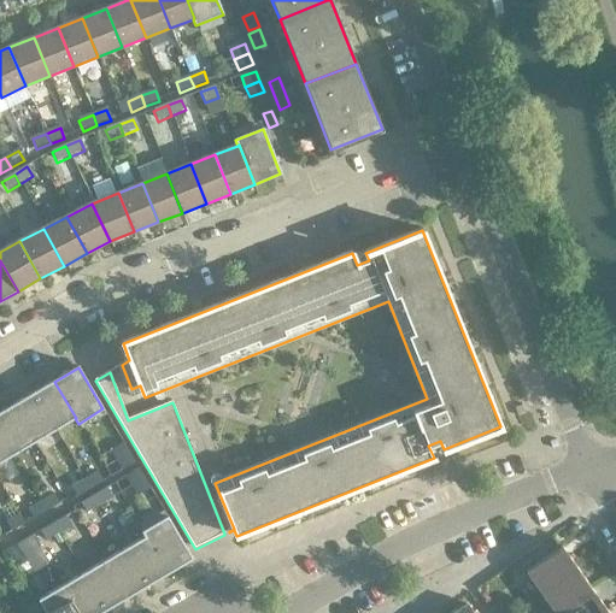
[(76,418),(54,382),(34,394),(56,430),(75,418),(76,418)]
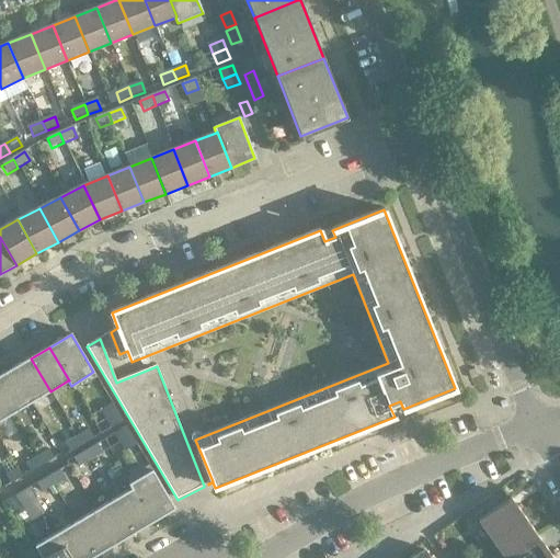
[(50,391),(31,359),(11,369),(31,402),(50,391)]
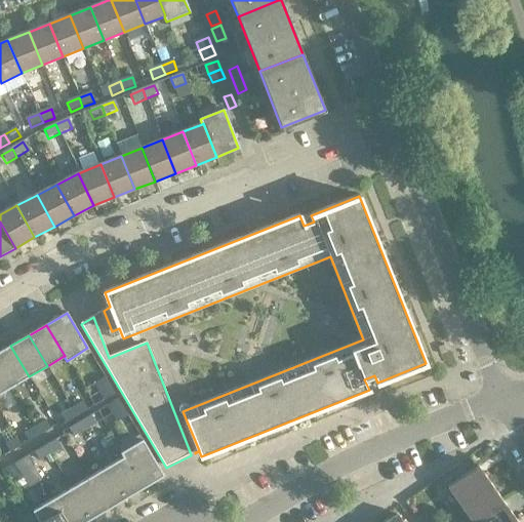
[(29,376),(10,346),(0,352),(0,369),(10,388),(29,376)]
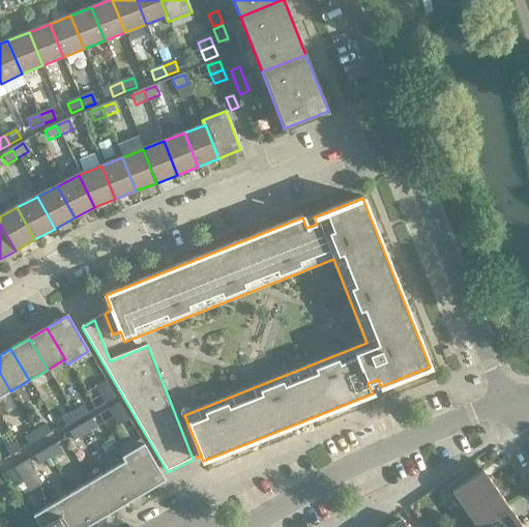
[(0,397),(10,391),(0,373),(0,397)]
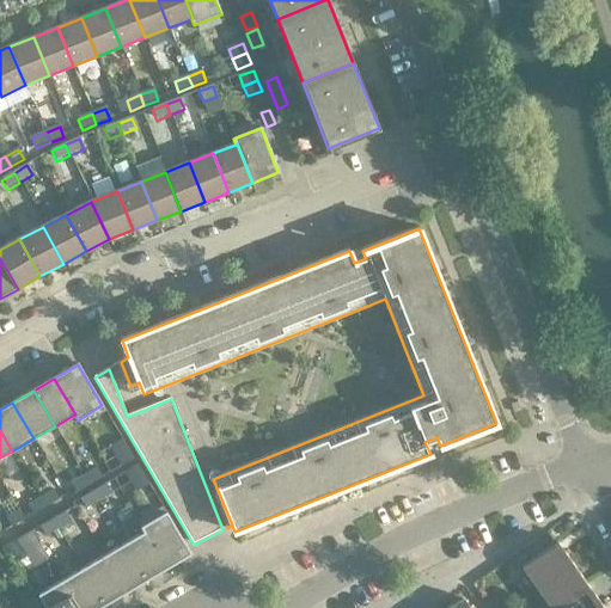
[(129,450),(123,441),(110,449),(116,458),(129,450)]
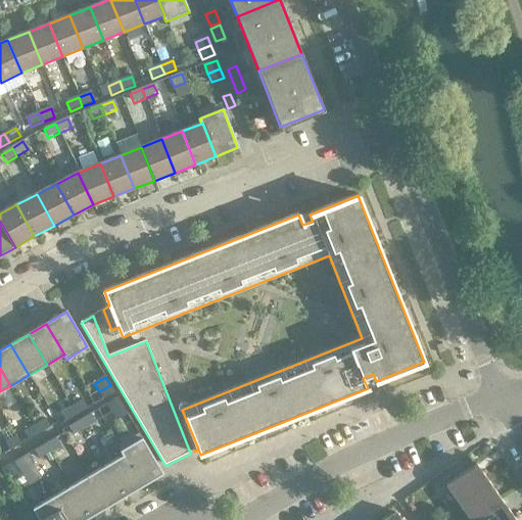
[(114,393),(110,385),(99,391),(104,399),(114,393)]
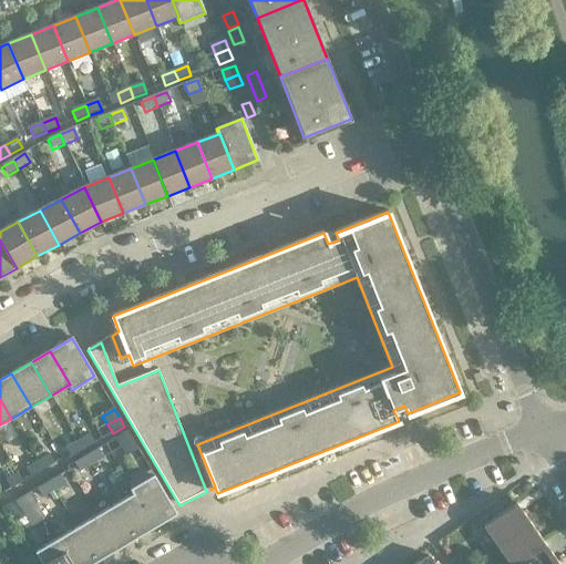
[(129,432),(116,439),(121,448),(133,441),(129,432)]
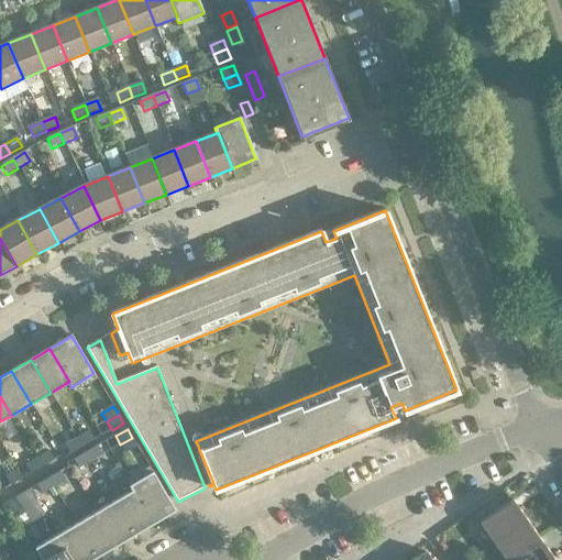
[(89,431),(78,439),(83,448),(95,440),(89,431)]
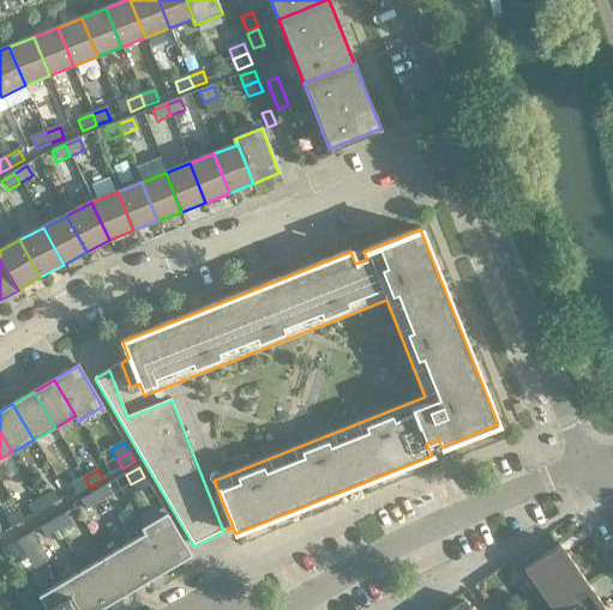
[(150,487),(144,477),(131,484),(137,494),(150,487)]
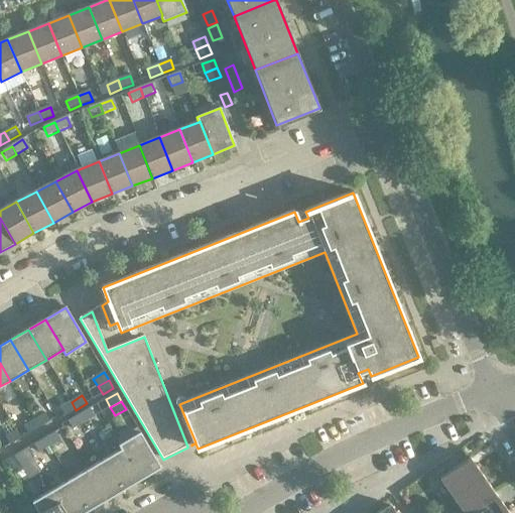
[(76,410),(72,402),(60,408),(66,416),(76,410)]
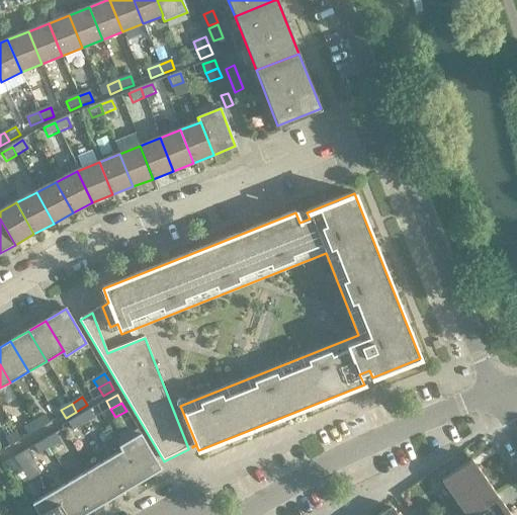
[(95,419),(90,411),(79,417),(84,425),(95,419)]
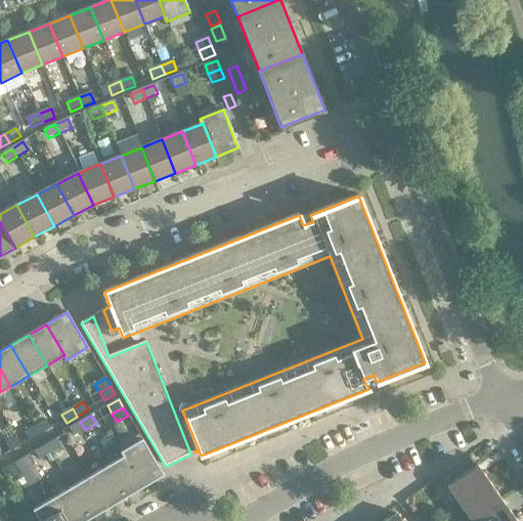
[(45,421),(35,427),(39,435),(50,429),(45,421)]
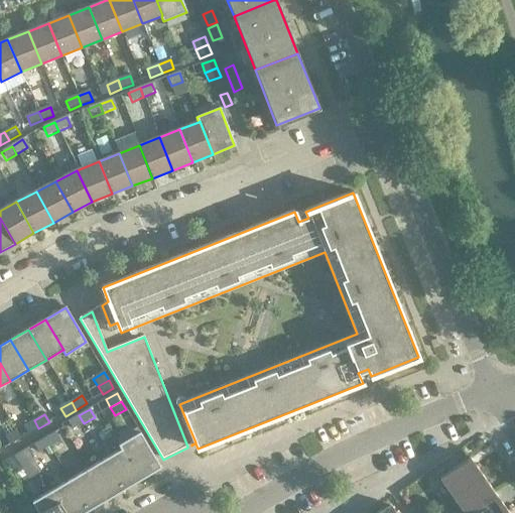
[(84,423),(79,415),(69,421),(73,429),(84,423)]
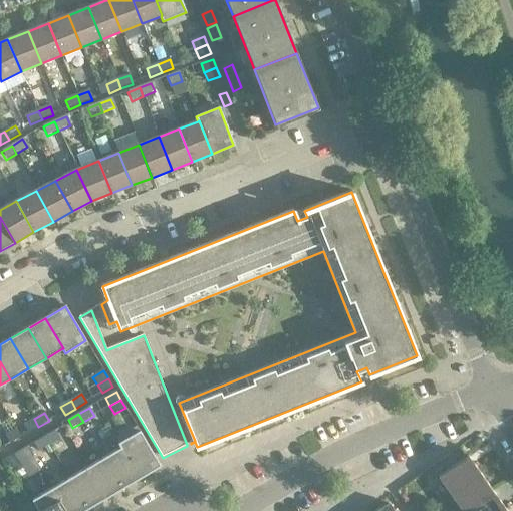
[(38,427),(34,419),(23,425),(28,433),(38,427)]
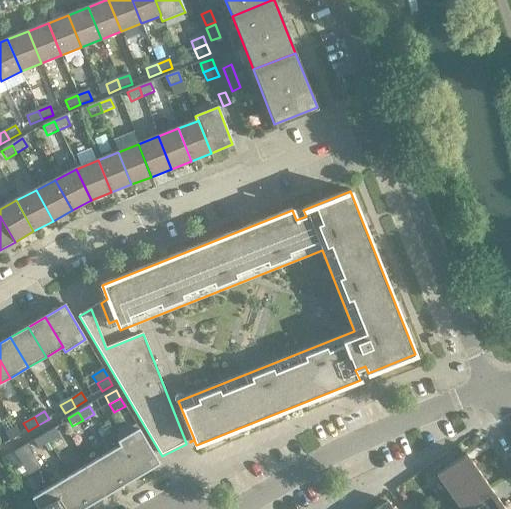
[(5,434),(10,442),(21,436),(16,427),(5,434)]
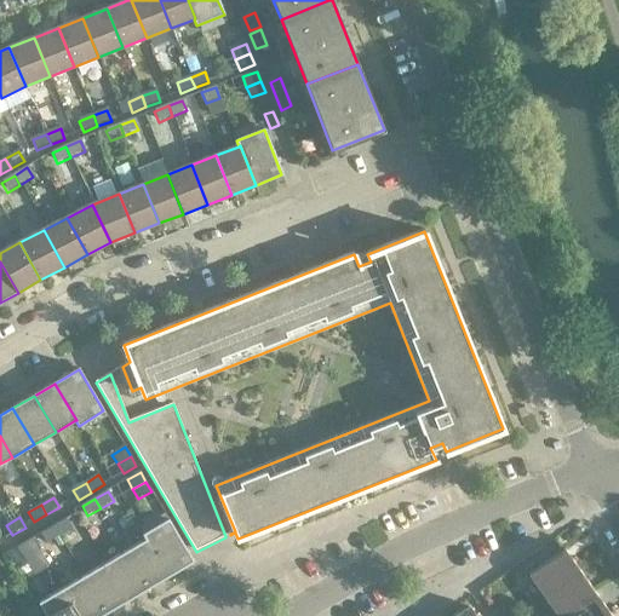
[(73,529),(67,519),(55,527),(61,536),(73,529)]
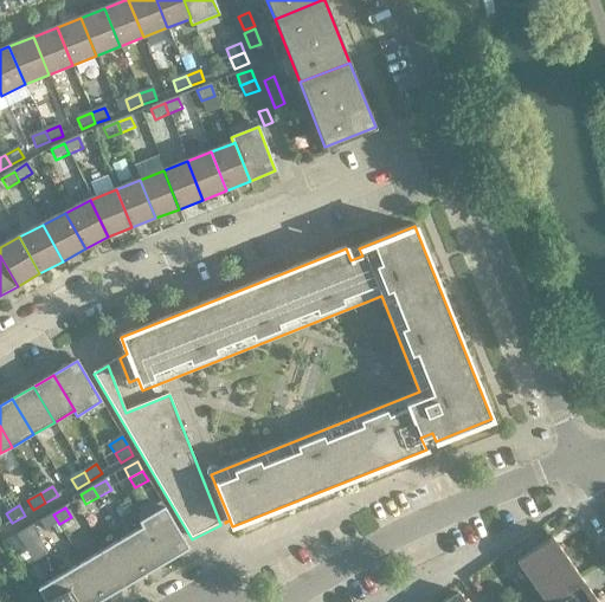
[(188,549),(165,509),(140,523),(143,529),(145,528),(166,563),(188,549)]
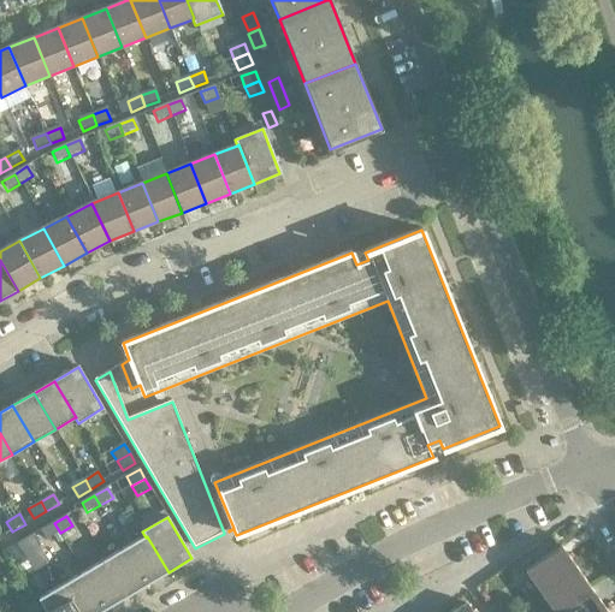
[(60,533),(54,523),(41,532),(47,541),(60,533)]
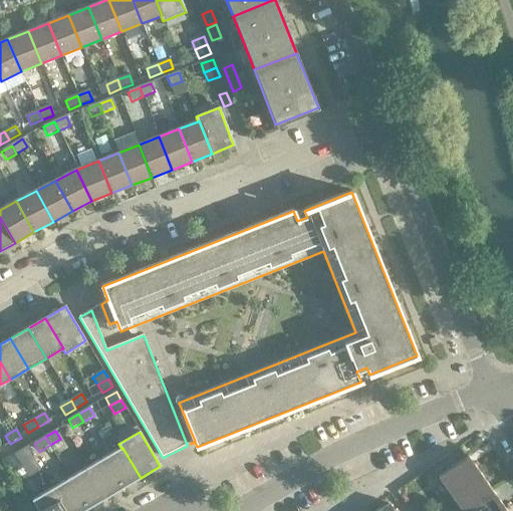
[(32,456),(27,448),(16,454),(21,462),(32,456)]
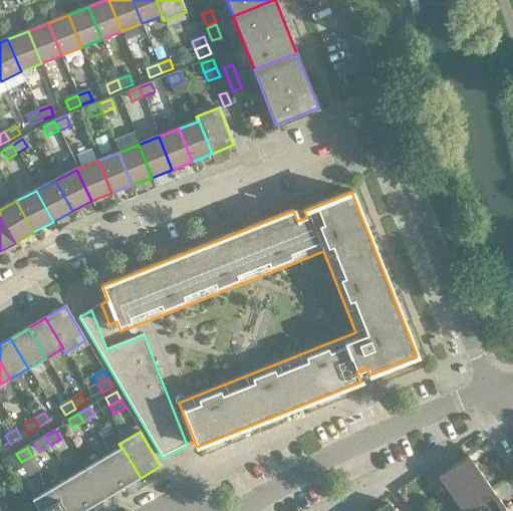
[(122,448),(121,449),(104,458),(122,488),(141,478),(122,448)]
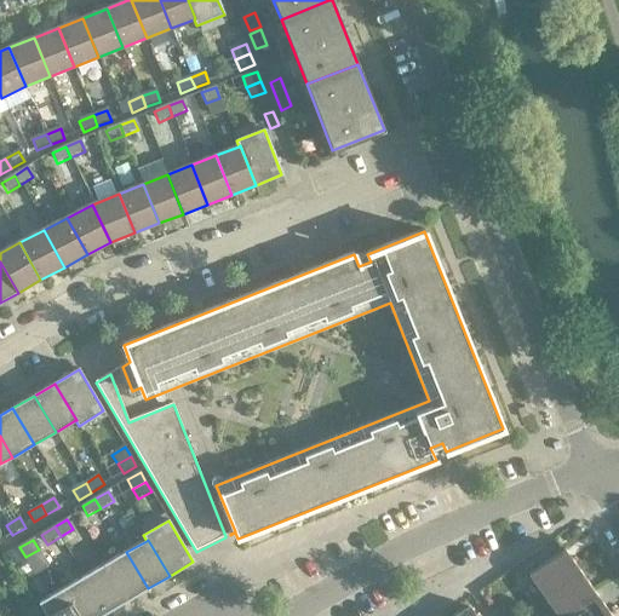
[(529,575),(545,598),(580,573),(566,551),(529,575)]
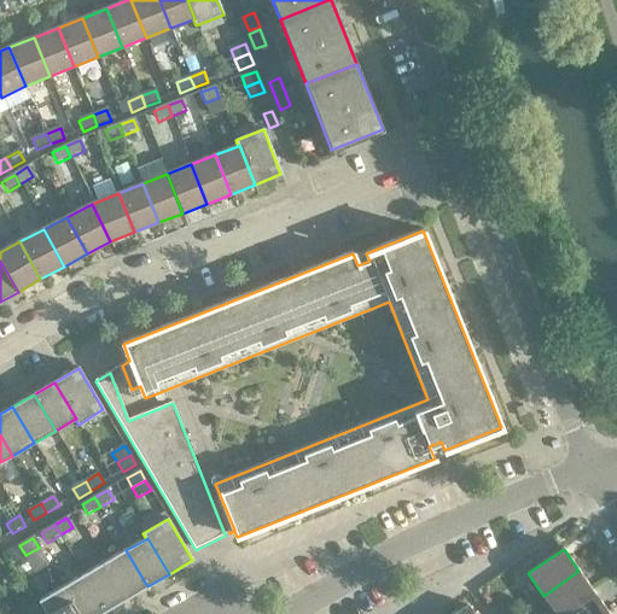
[(147,586),(126,550),(105,563),(127,600),(147,586)]
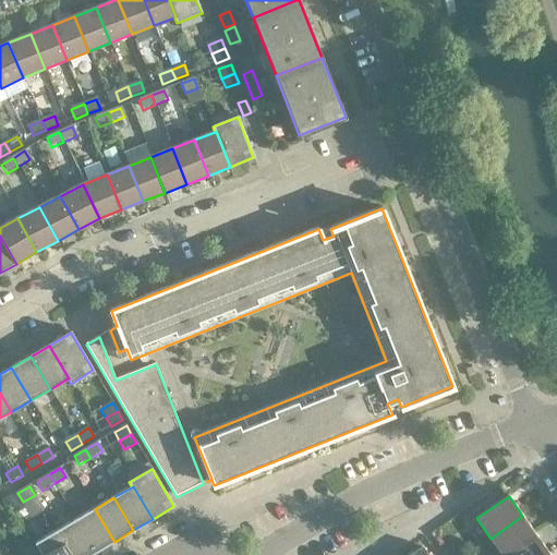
[(114,542),(95,509),(75,520),(95,553),(114,542)]
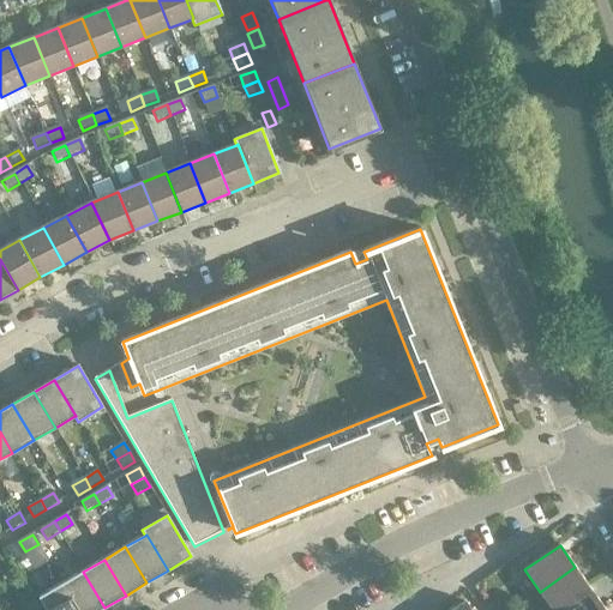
[(590,589),(575,567),(540,592),(552,609),(560,609),(590,589)]
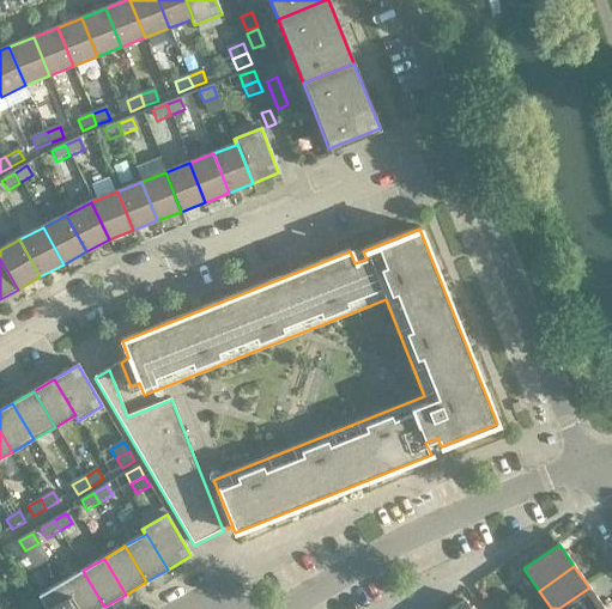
[(102,608),(104,607),(83,571),(62,583),(77,608),(102,608)]
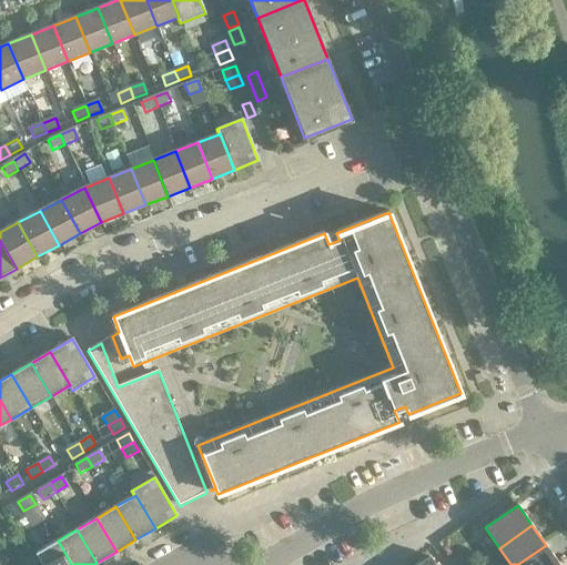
[(71,564),(58,541),(36,554),(42,564),(71,564)]
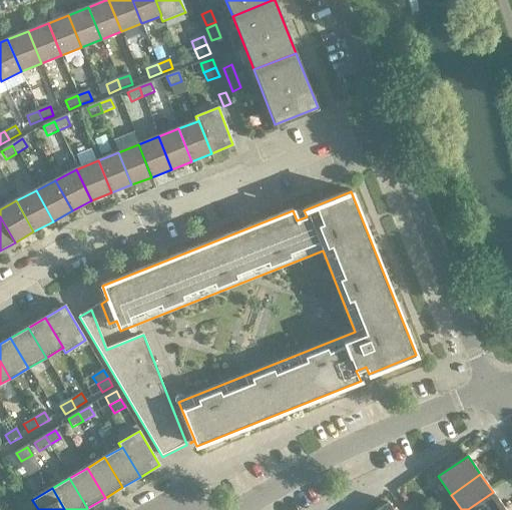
[(504,509),(493,492),(468,509),(504,509)]
